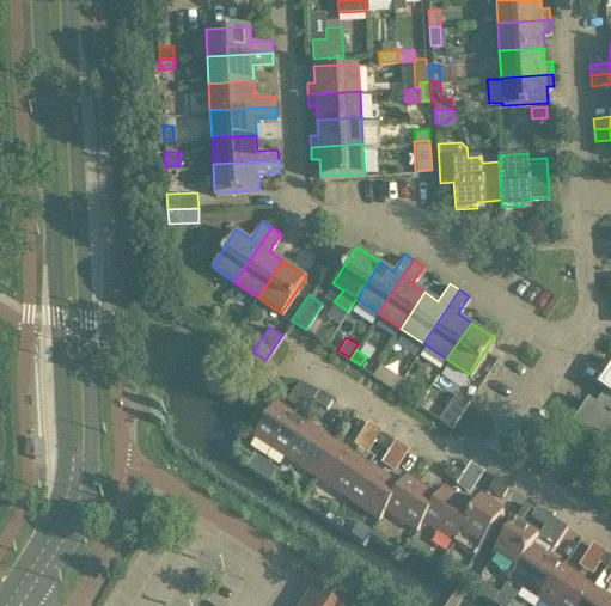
[(598,383),(604,386),(610,391),(610,366),(609,365),(598,383)]
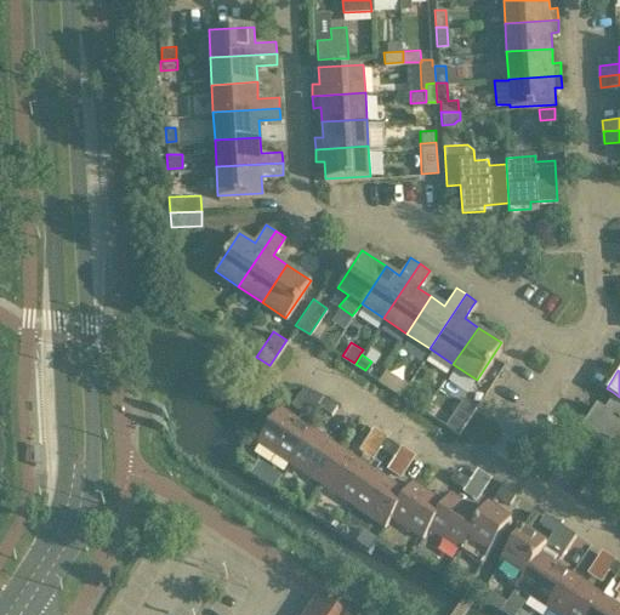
[(619,397),(613,392),(598,414),(591,409),(580,427),(619,454),(619,397)]
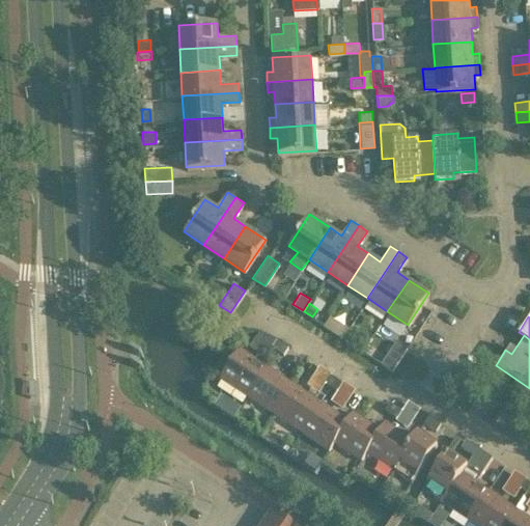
[(271,344),(277,349),(281,341),(276,337),(271,344)]
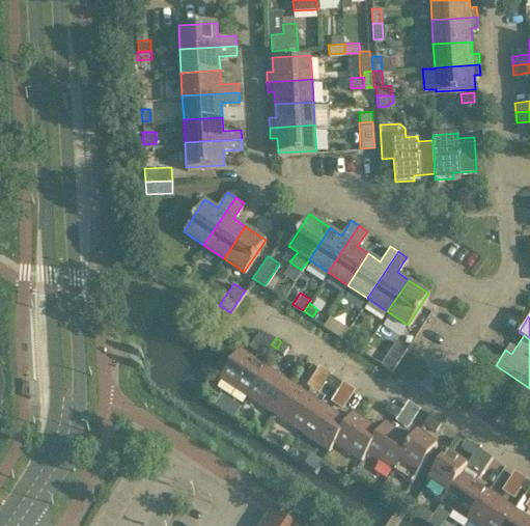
[(395,340),(380,362),(391,369),(407,348),(395,340)]
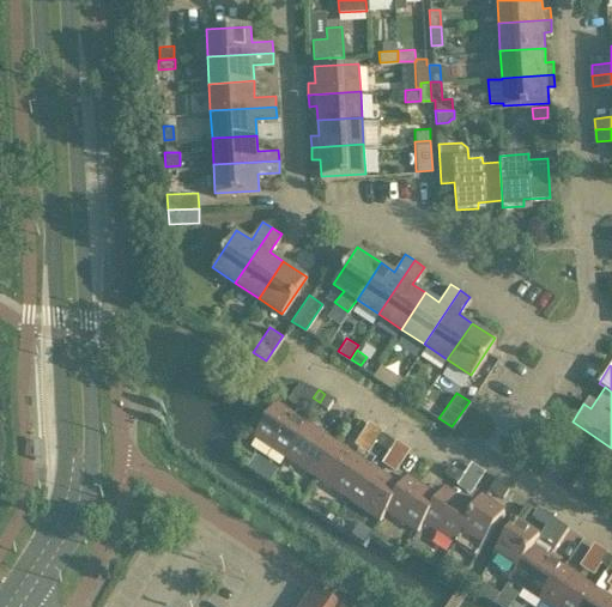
[(332,399),(325,394),(320,402),(326,407),(332,399)]
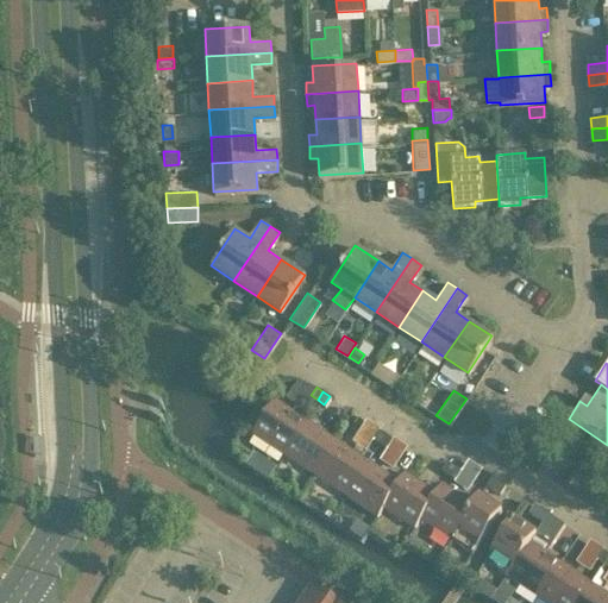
[(282,452),(305,419),(274,397),(245,440),(246,441),(252,432),(282,452)]
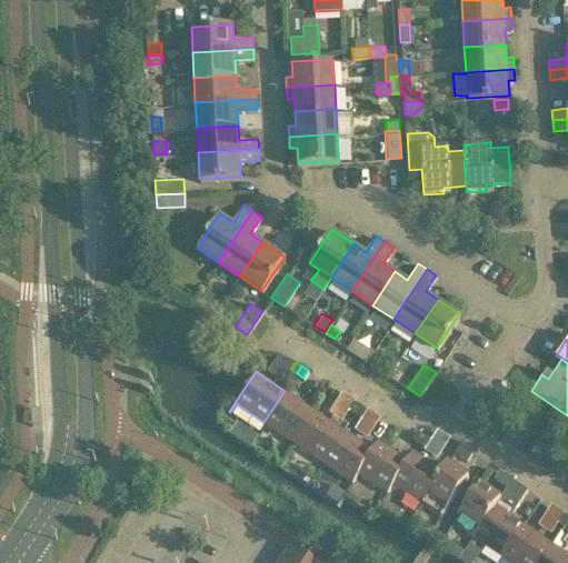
[(314,410),(285,391),(263,422),(292,441),(314,410)]
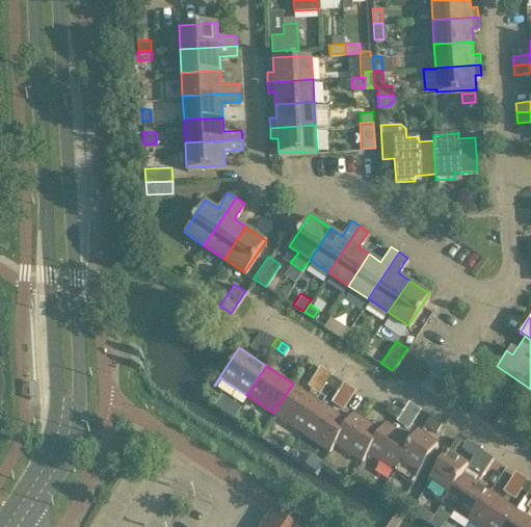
[(336,377),(333,375),(329,374),(325,381),(330,386),(336,377)]
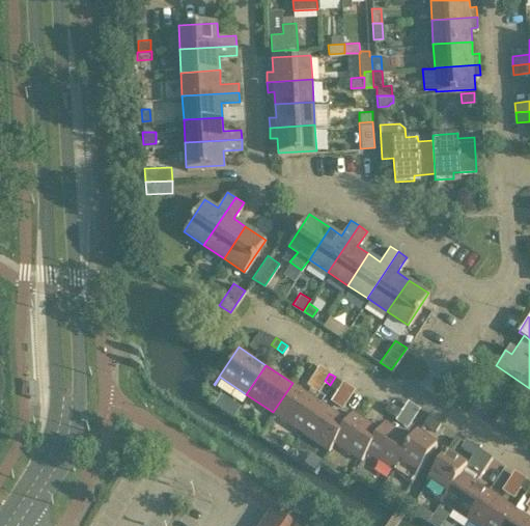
[(341,381),(335,377),(330,385),(336,389),(341,381)]
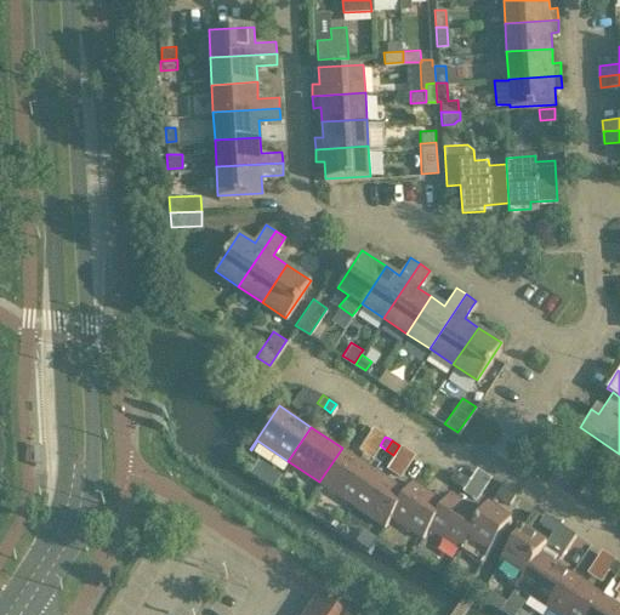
[(342,448),(319,482),(351,504),(374,468),(342,448)]
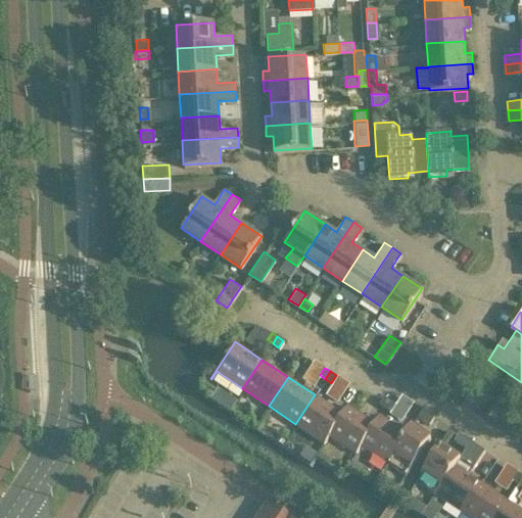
[(229,393),(222,404),(229,409),(236,398),(229,393)]
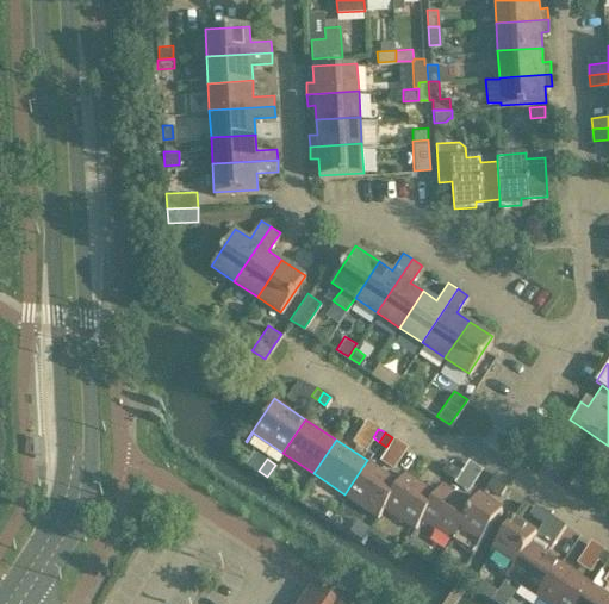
[(397,480),(367,460),(345,494),(377,515),(383,505),(381,505),(398,481),(397,480)]
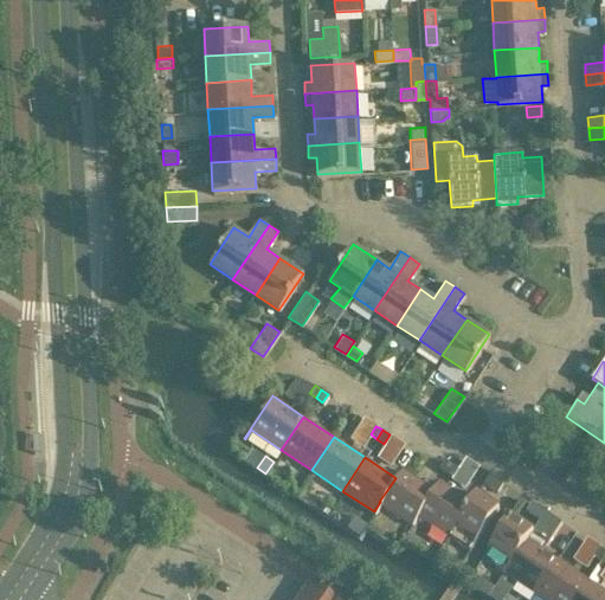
[(445,471),(450,462),(444,457),(438,466),(445,471)]
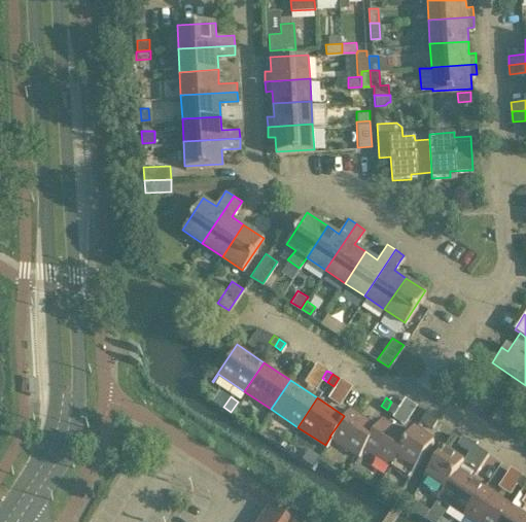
[(397,406),(391,402),(387,410),(392,414),(397,406)]
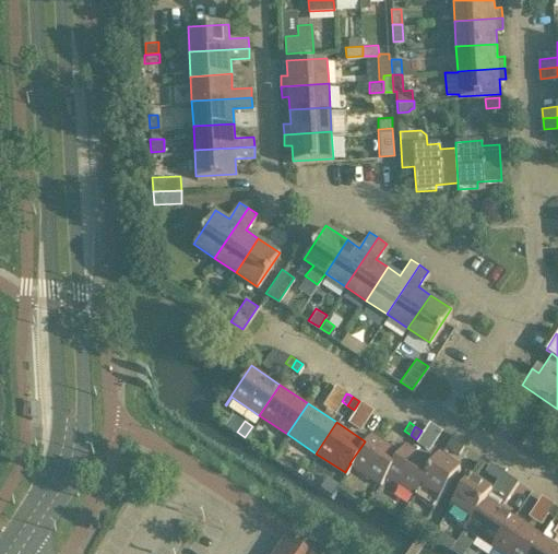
[(379,483),(384,474),(383,474),(399,452),(398,451),(370,432),(364,440),(365,441),(349,463),(351,463),(379,483)]
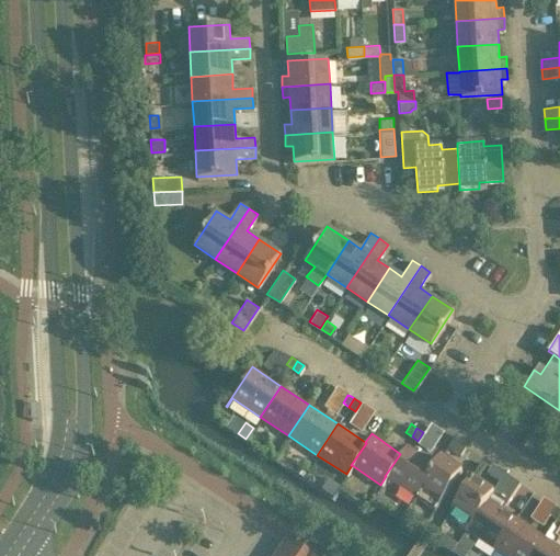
[(452,437),(445,446),(452,451),(458,441),(452,437)]
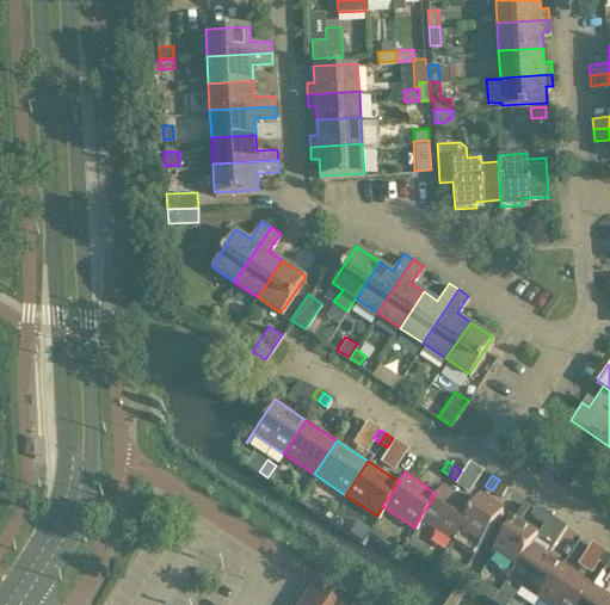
[(499,480),(492,491),(499,495),(506,485),(499,480)]
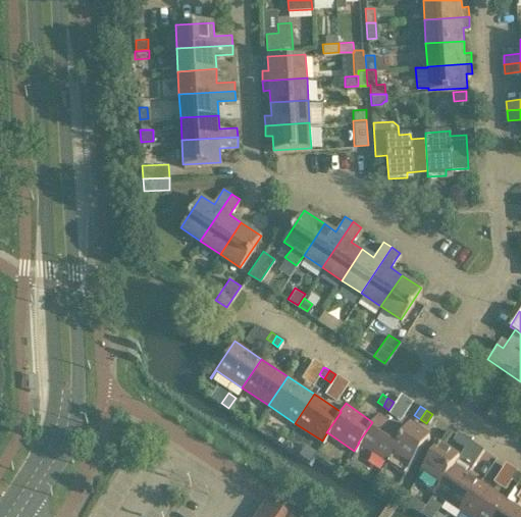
[(377,414),(371,421),(372,422),(358,443),(359,443),(384,460),(404,430),(377,414)]
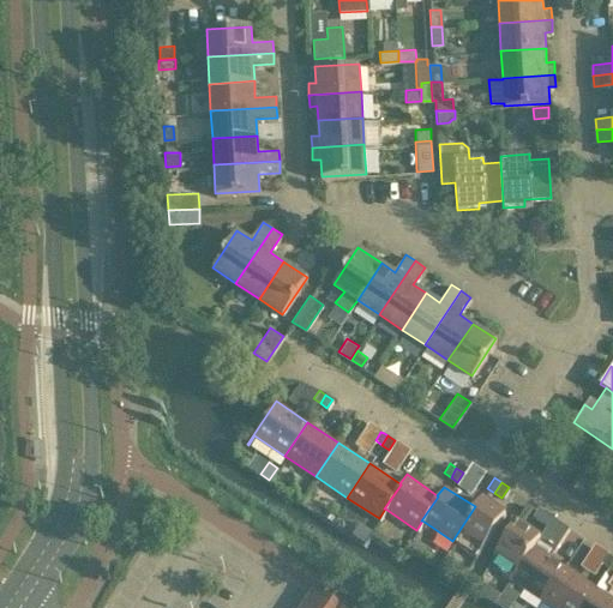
[(452,541),(475,555),(504,512),(481,497),(475,506),(452,541)]
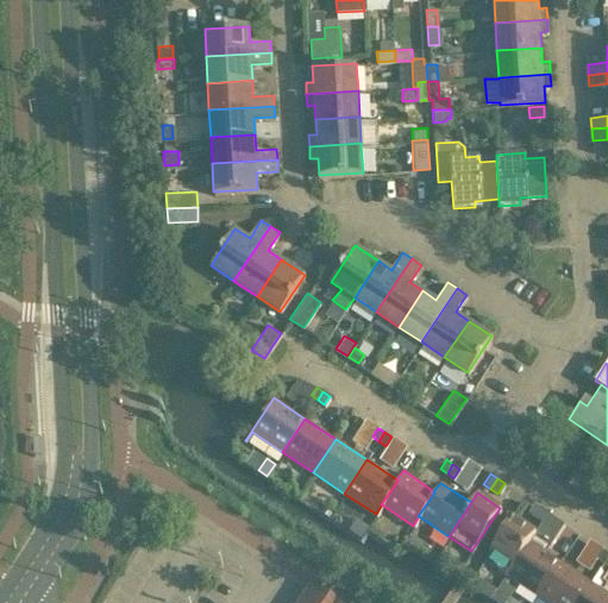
[(534,515),(540,507),(533,502),(527,512),(534,515)]
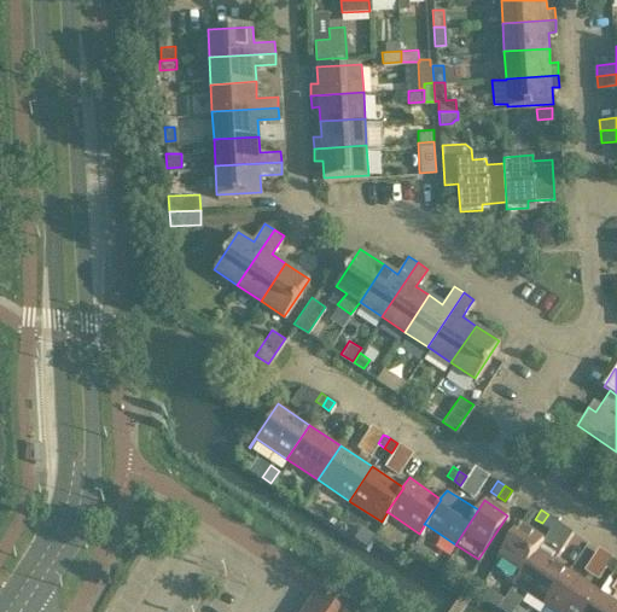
[(542,523),(548,528),(554,519),(548,514),(542,523)]
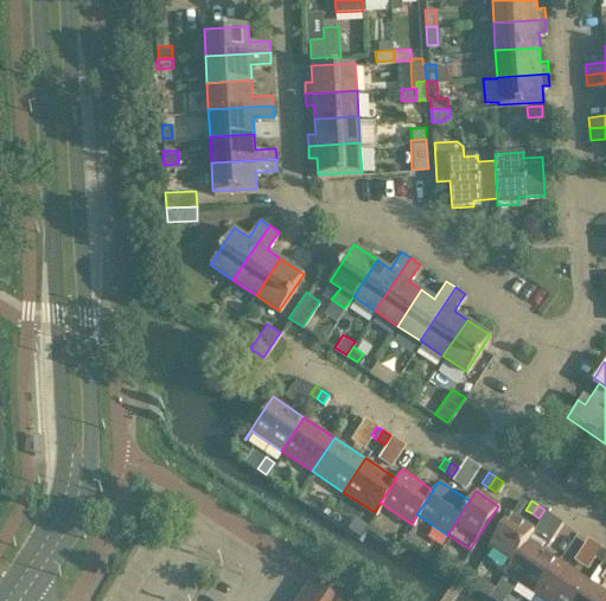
[(562,520),(544,510),(538,518),(540,519),(533,529),(530,534),(527,538),(504,571),(535,592),(557,558),(541,548),(544,543),(546,544),(562,520)]
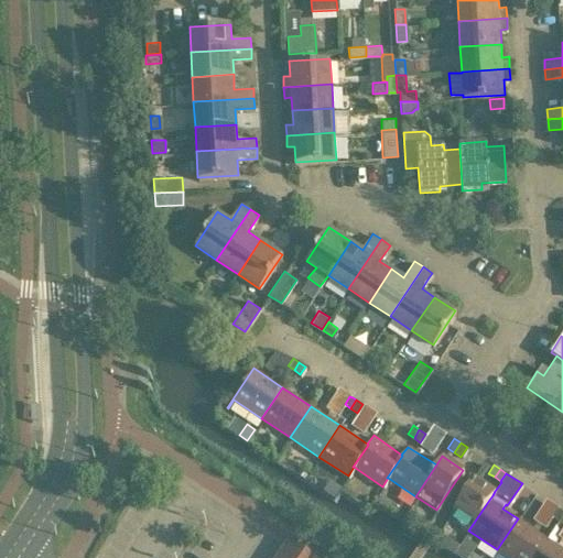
[(474,478),(447,517),(468,531),(489,500),(493,495),(495,491),(474,478)]
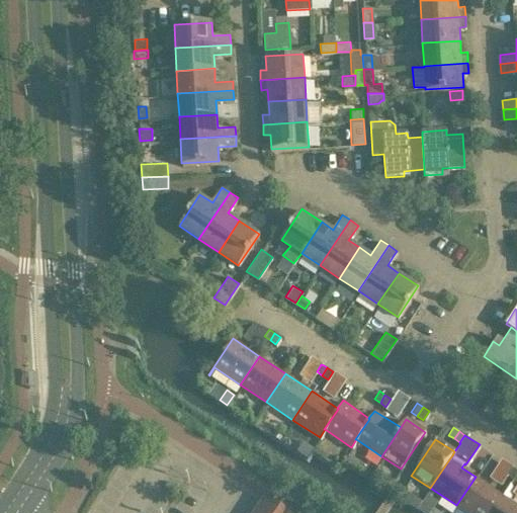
[(516,471),(516,469),(513,466),(512,466),(507,474),(512,478),(516,471)]
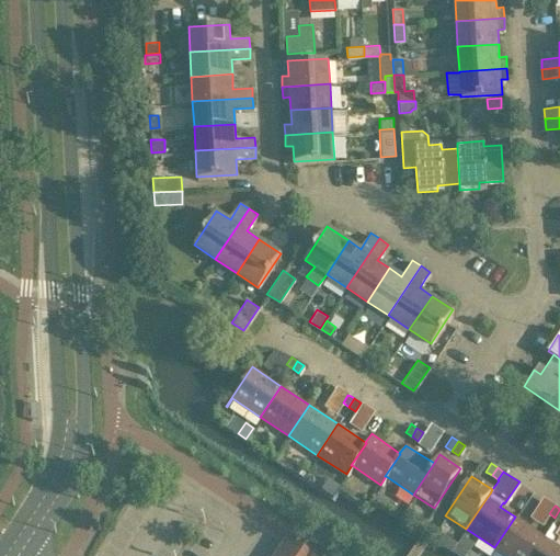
[(506,555),(529,555),(543,535),(515,517),(494,547),(506,555)]
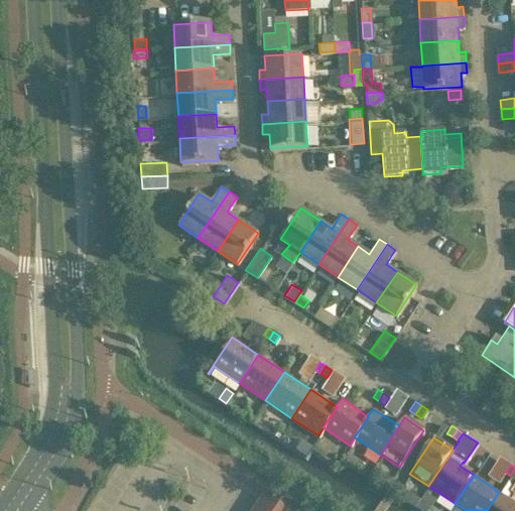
[(514,510),(514,502),(499,492),(487,510),(514,510)]
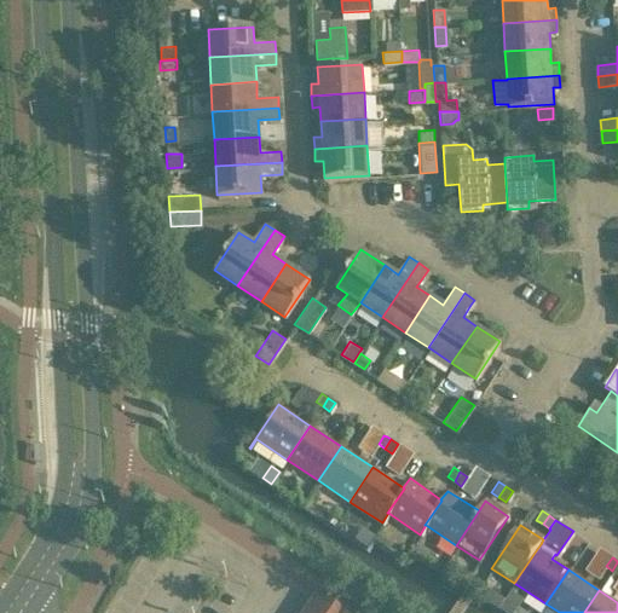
[(351,612),(327,596),(315,612),(351,612)]
